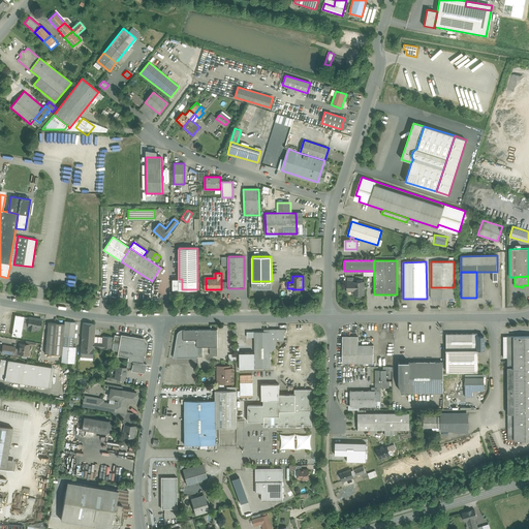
[(179,279),(173,279),(173,290),(182,290),(182,289),(182,279),(179,279)]
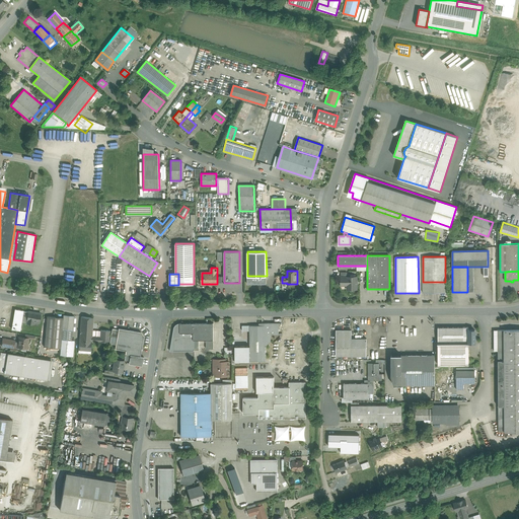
[(357,277),(347,277),(341,277),(341,284),(347,284),(347,289),(357,289),(357,277)]
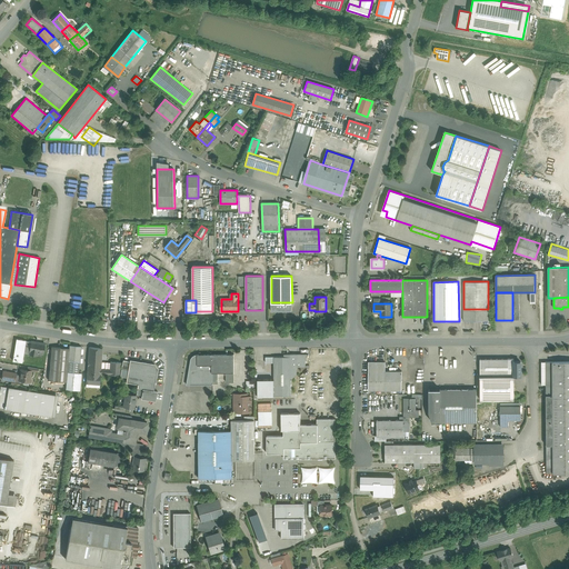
[(488,309),(463,309),(463,321),(488,321),(488,309)]
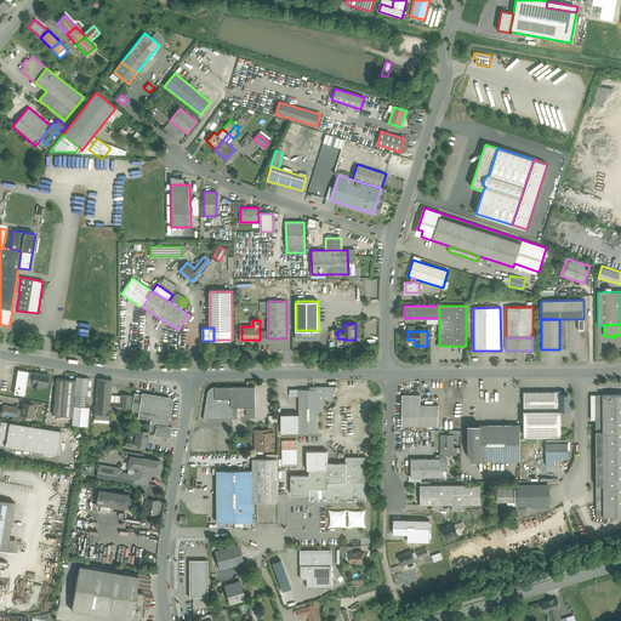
[(28,372),(18,370),(13,394),(24,396),(26,386),(28,372)]
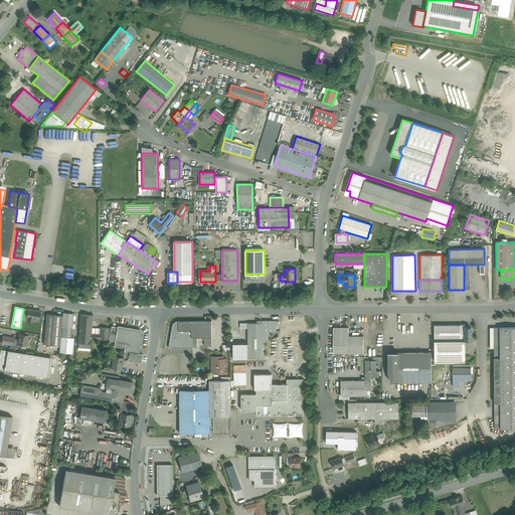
[(40,311),(28,309),(28,310),(26,321),(31,322),(32,319),(39,320),(40,311)]
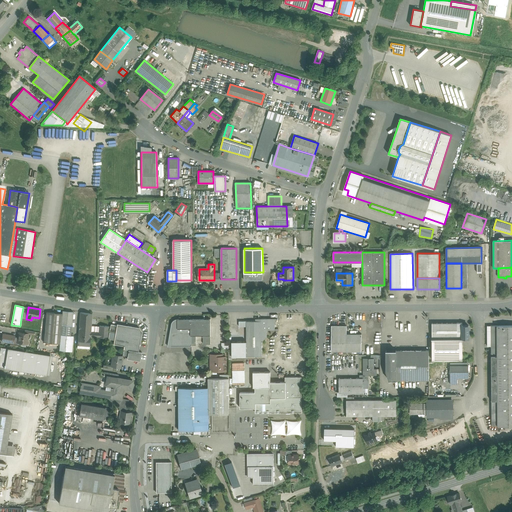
[(73,312),(63,311),(61,325),(72,326),(73,312)]
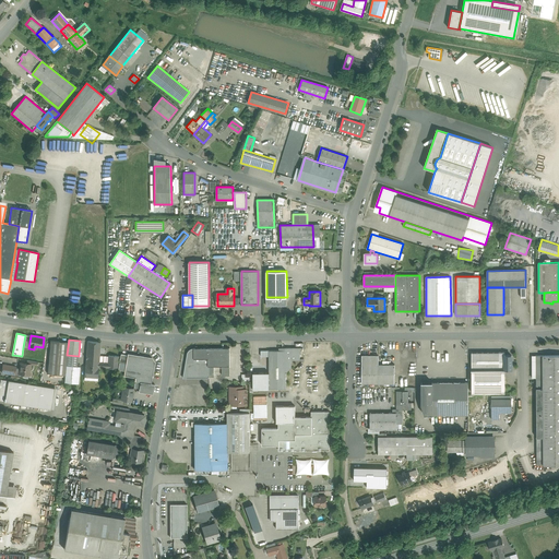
[(68,343),(50,341),(48,375),(66,376),(68,343)]
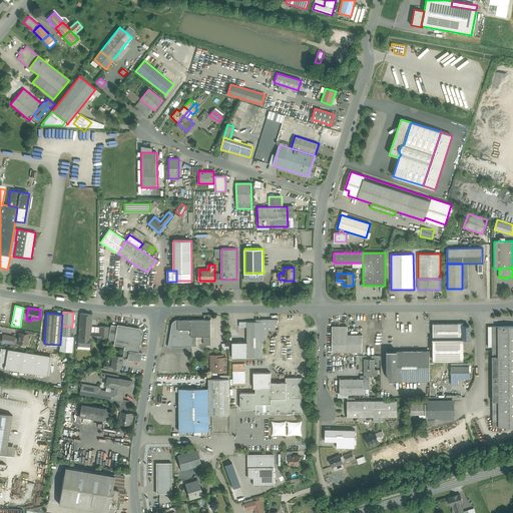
[(99,328),(91,328),(92,315),(80,313),(78,337),(90,338),(90,340),(92,340),(93,338),(108,339),(109,327),(99,327),(99,328)]
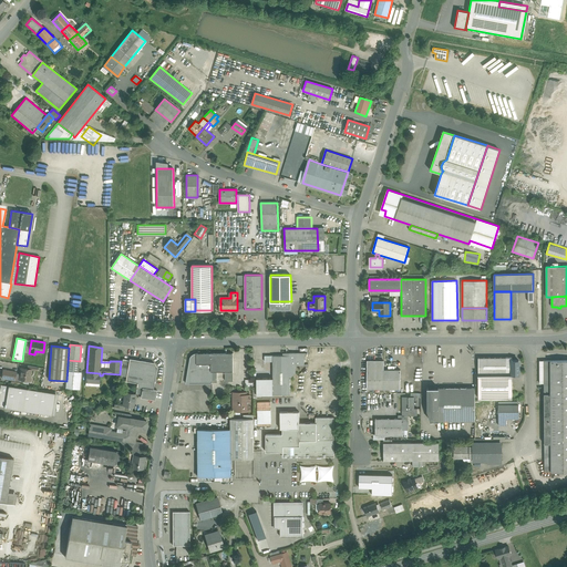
[(286,356),(265,356),(265,361),(272,361),(272,378),(257,379),(257,390),(257,395),(290,394),(290,378),(296,372),(296,366),(305,366),(305,359),(306,359),(306,353),(296,353),(296,352),(286,353),(286,356)]
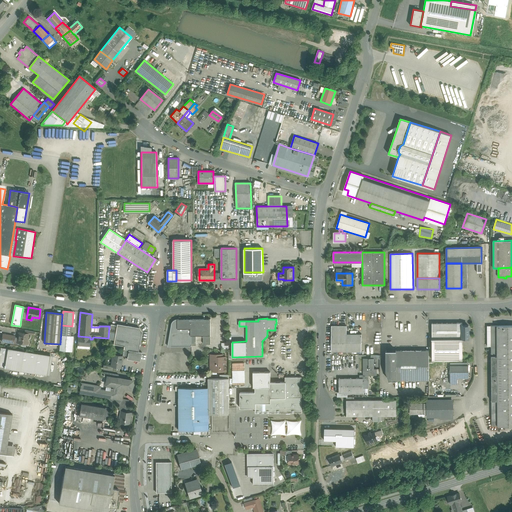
[(210,319),(177,319),(176,319),(174,320),(173,321),(172,323),(168,346),(191,346),(191,344),(191,336),(196,336),(203,336),(210,335),(210,319)]
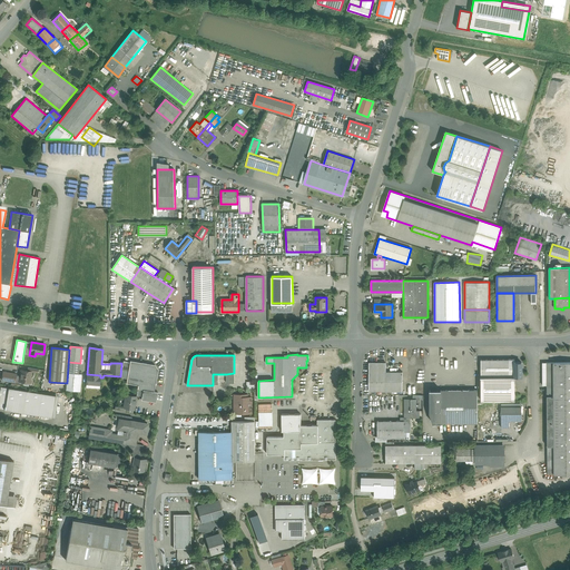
[(514,360),(481,360),(481,376),(514,376),(514,363),(514,360)]
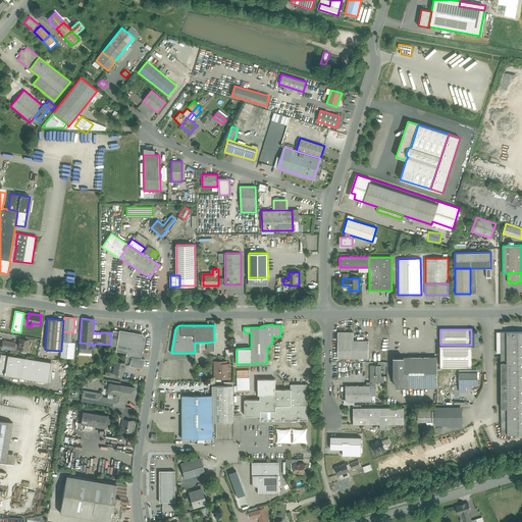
[(142,334),(119,330),(119,331),(117,340),(115,351),(126,353),(124,362),(129,363),(131,357),(141,359),(142,354),(143,353),(143,352),(142,351),(144,338),(142,334)]
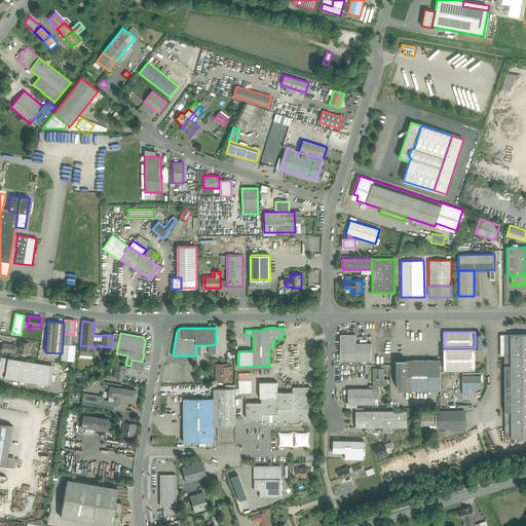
[(525,334),(511,335),(511,366),(511,412),(511,438),(525,437),(525,334)]
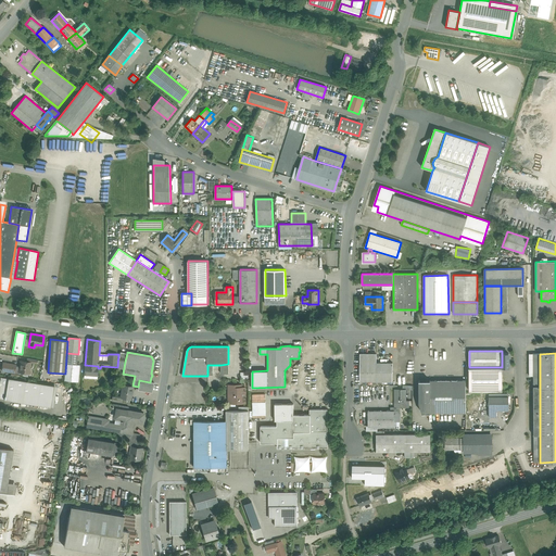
[(393,363),(376,363),(377,354),(359,354),(359,381),(392,382),(393,363)]
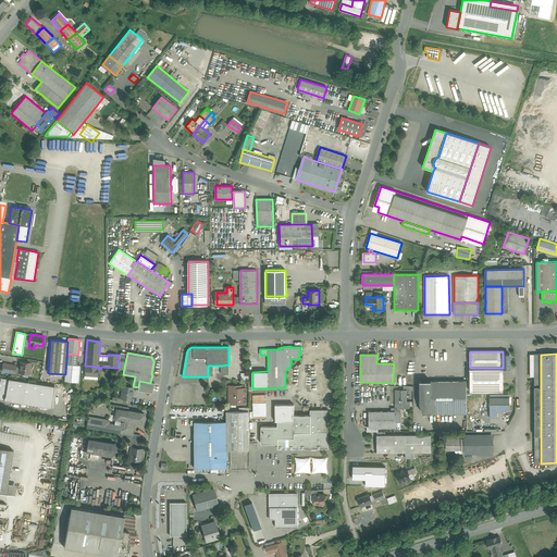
[(31,363),(21,361),(20,372),(29,374),(31,363)]
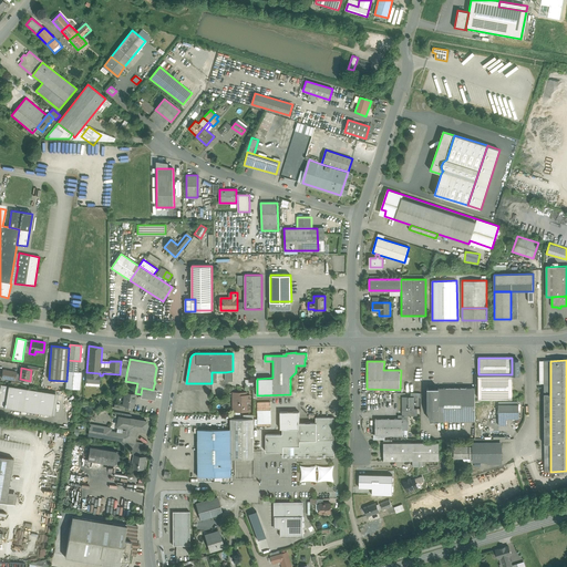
[(3,370),(2,378),(16,380),(17,372),(3,370)]
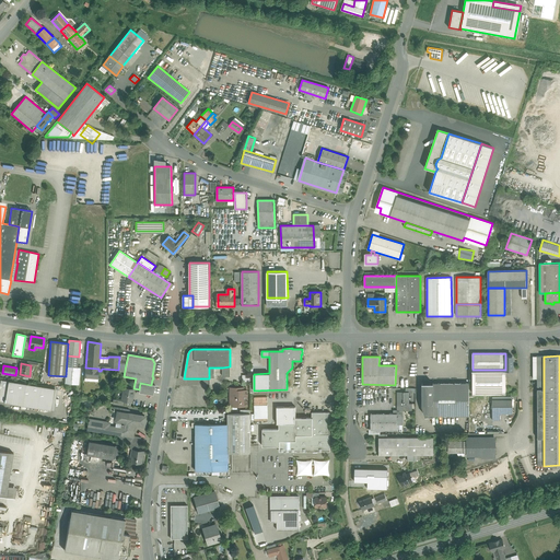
[(85,368),(84,377),(98,378),(98,371),(98,369),(85,368)]
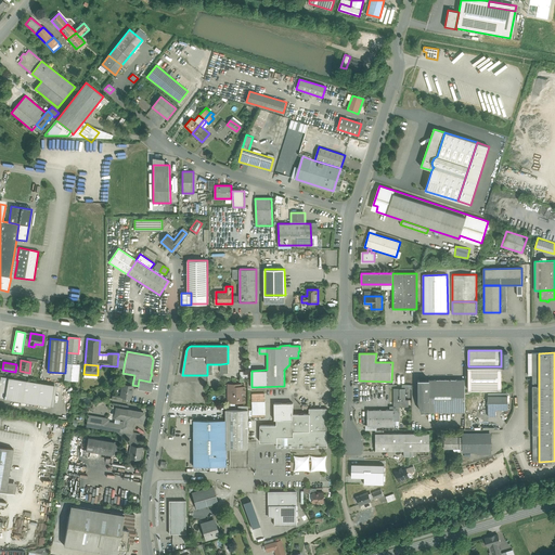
[(468,366),(468,390),(501,389),(501,366),(468,366)]
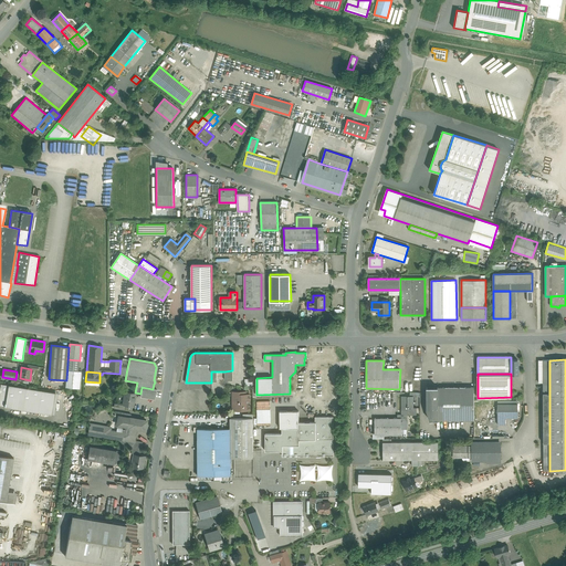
[(55,392),(9,385),(4,407),(52,415),(55,392)]
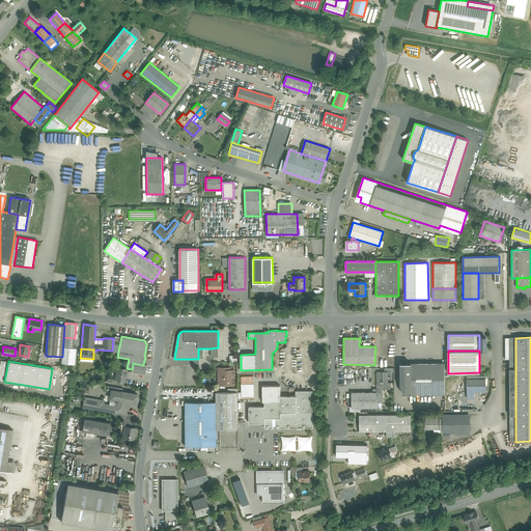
[(143,365),(133,363),(132,369),(132,372),(145,374),(146,365),(143,365)]
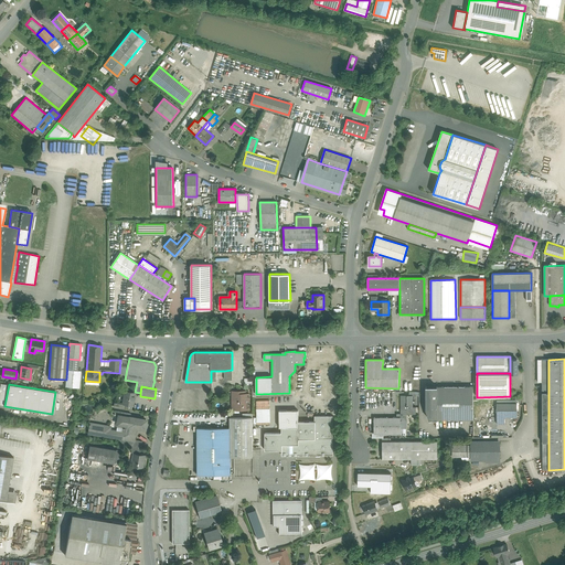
[(437,386),(426,386),(426,408),(429,419),(437,419),(437,386)]
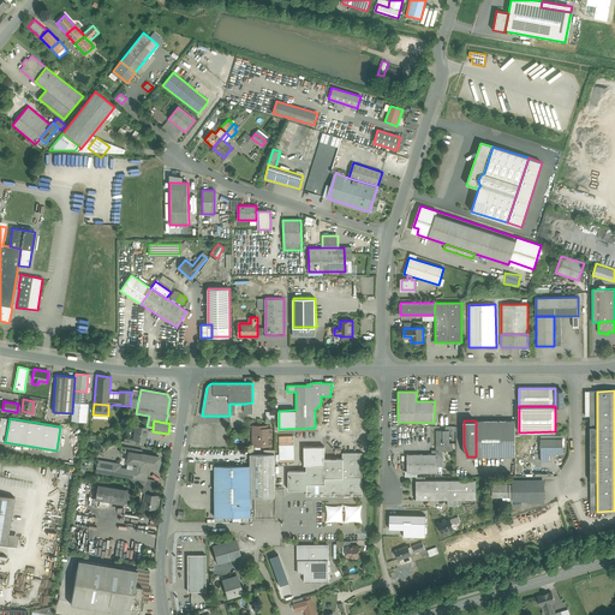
[(515,421),(476,421),(476,457),(515,457),(515,421)]
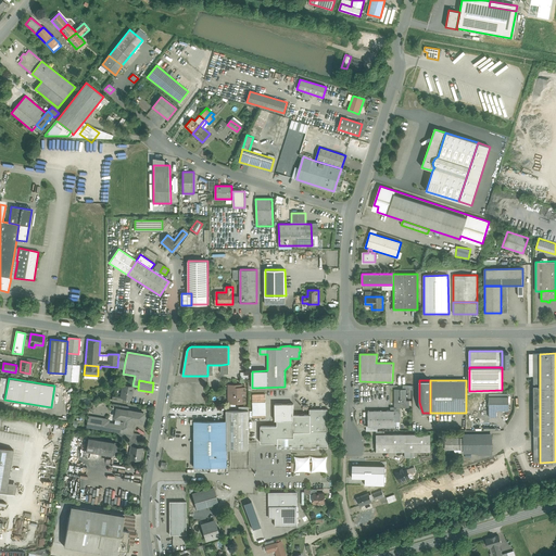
[(237,386),(237,384),(228,384),(228,390),(231,390),(231,394),(232,394),(232,403),(236,403),(239,403),(240,403),(245,403),(245,388),(241,388),(241,386),(237,386)]
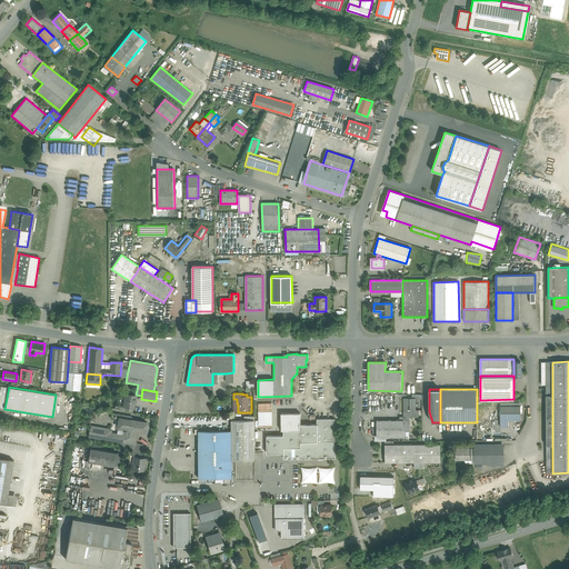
[(136,396),(126,395),(123,407),(133,409),(136,396)]
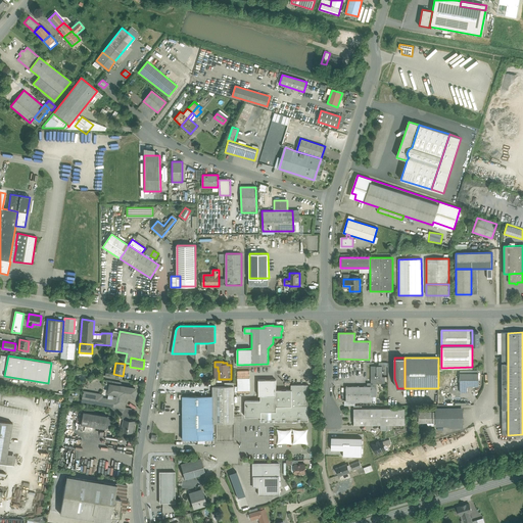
[(379,366),(371,366),(371,379),(377,379),(377,377),(382,377),(382,367),(382,366),(379,366)]
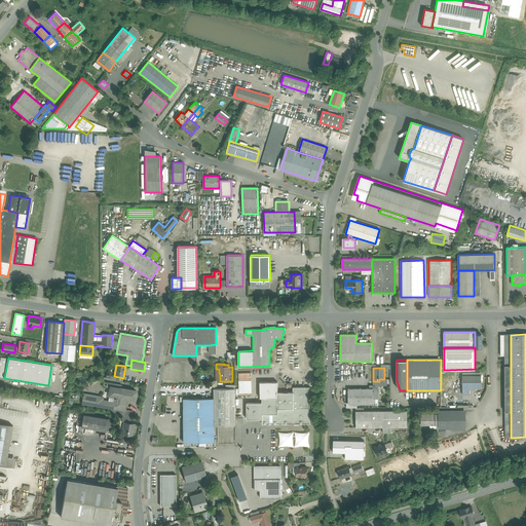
[(481,375),(462,375),(462,395),(470,395),(470,388),(481,388),(481,375)]
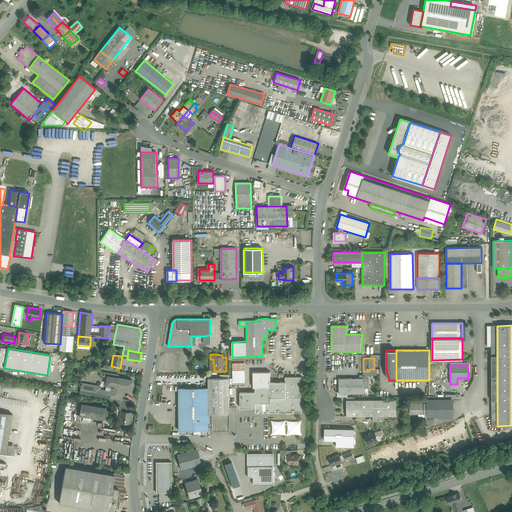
[(245,369),(232,370),(232,384),(245,384),(245,369)]
